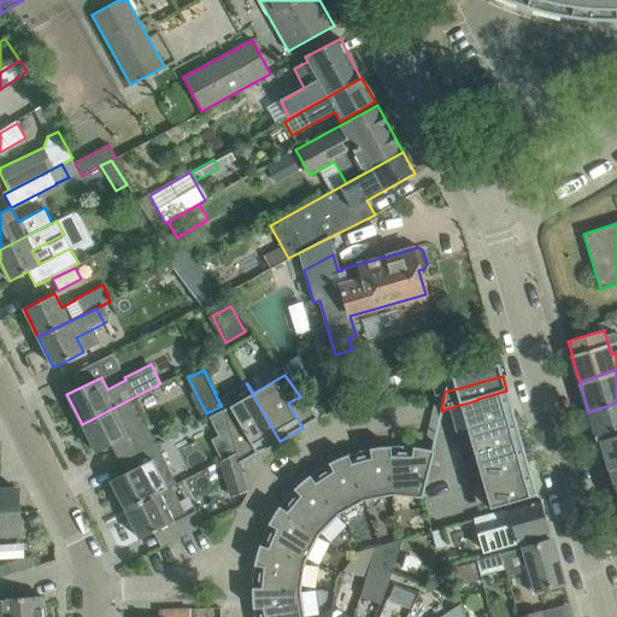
[(280,441),(246,383),(218,400),(224,410),(231,436),(242,429),(257,454),(280,441)]
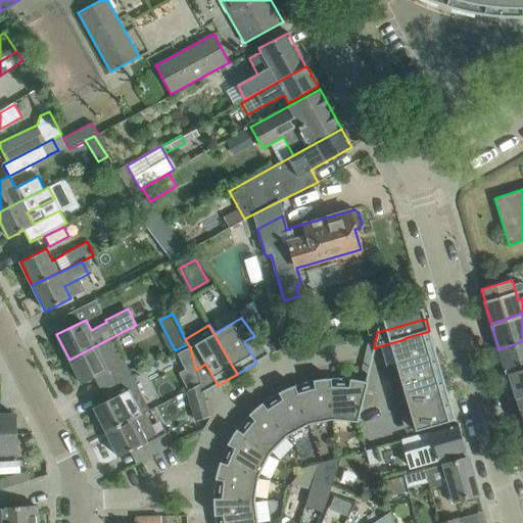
[(435,352),(429,331),(405,338),(405,339),(411,361),(435,352)]
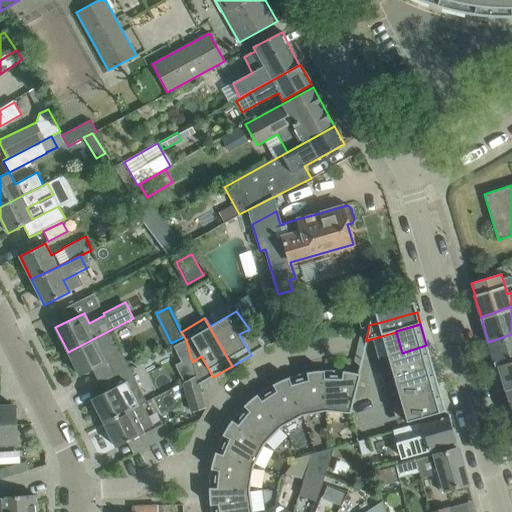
[(127,365),(110,330),(68,352),(80,376),(92,370),(97,380),(127,365)]
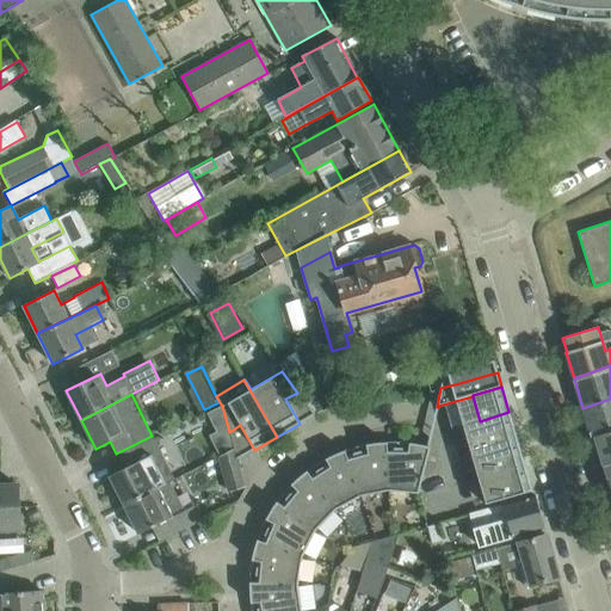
[(610,399),(582,408),(591,438),(594,437),(610,430),(610,399)]
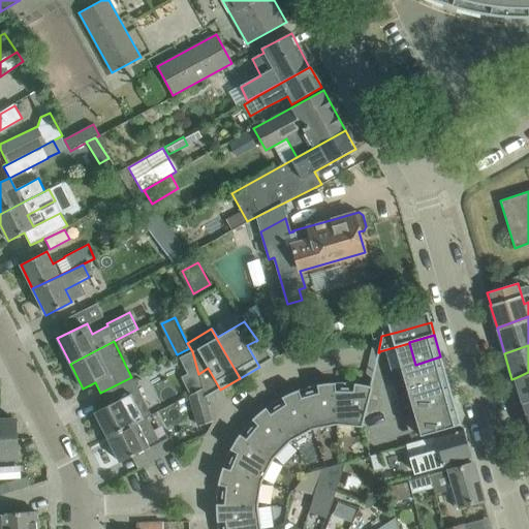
[(447,379),(440,356),(415,365),(422,386),(447,379)]
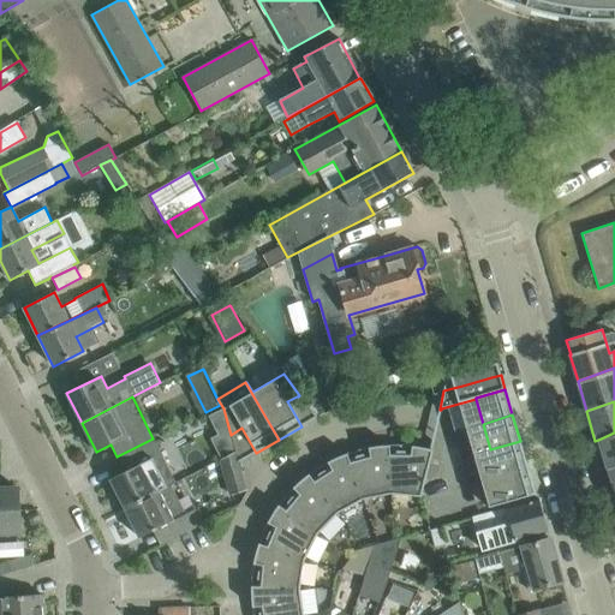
[(614,433),(598,440),(607,469),(614,465),(614,433)]
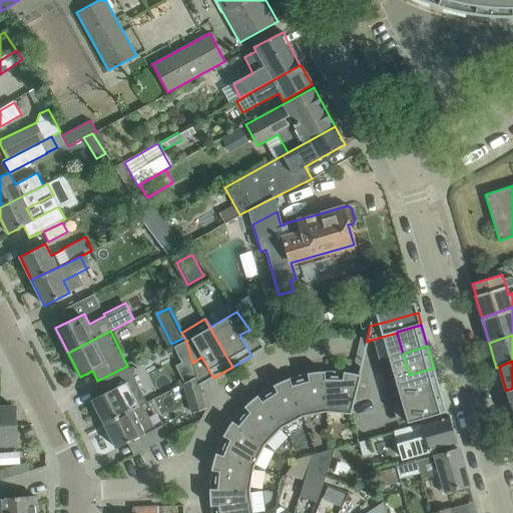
[(440,389),(434,368),(409,375),(415,397),(440,389)]
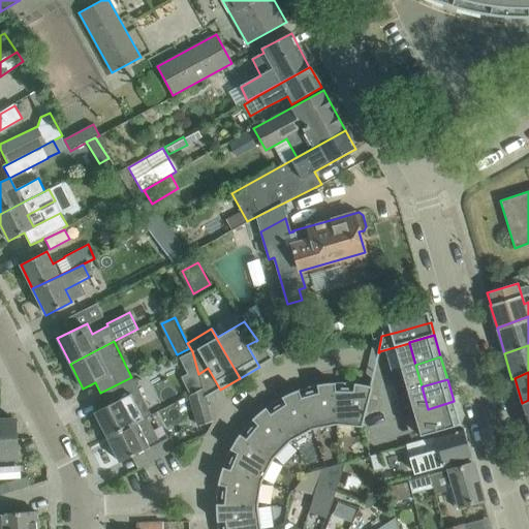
[(151,415),(133,380),(102,396),(107,406),(95,412),(107,437),(138,422),(147,417),(151,415)]
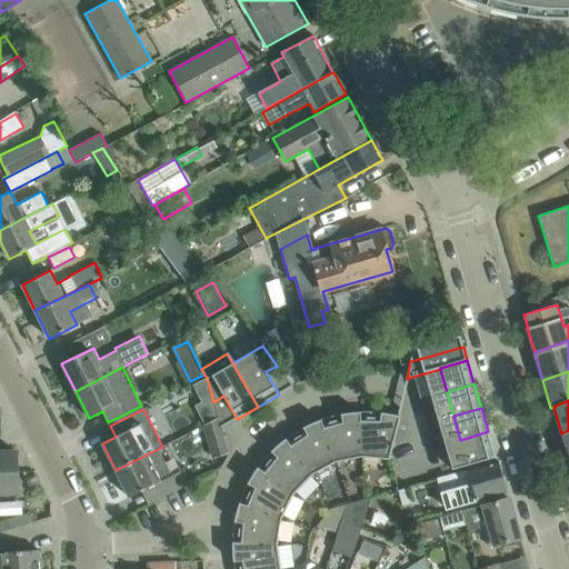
[(361,457),(358,416),(343,417),(343,413),(331,417),(320,420),(336,462),(361,457)]
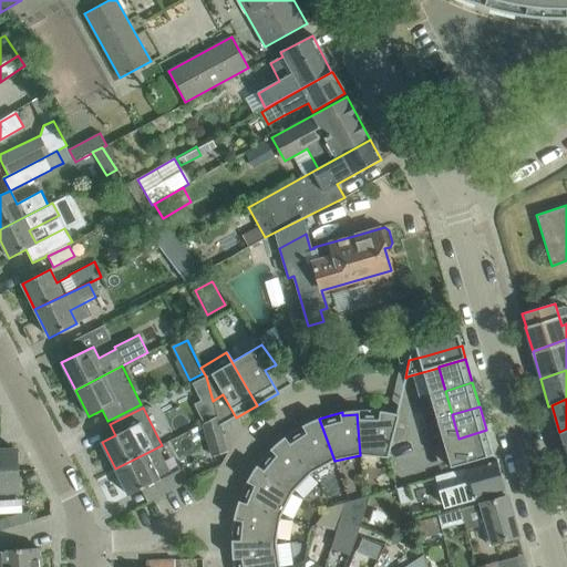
[(382,412),(357,412),(357,414),(360,455),(388,457),(399,418),(381,414),(382,412)]
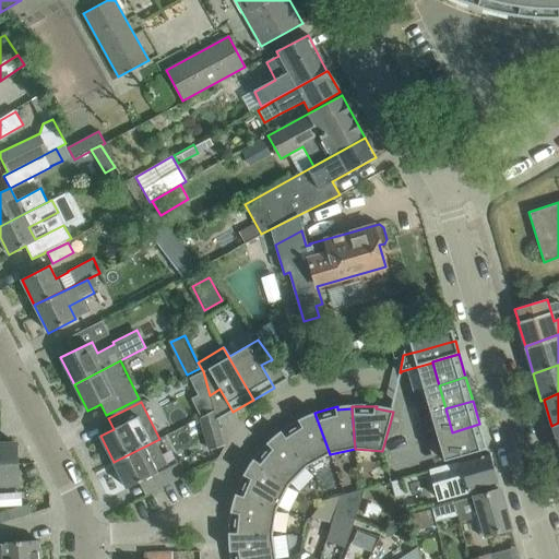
[(214,411),(199,418),(207,451),(224,447),(214,411)]
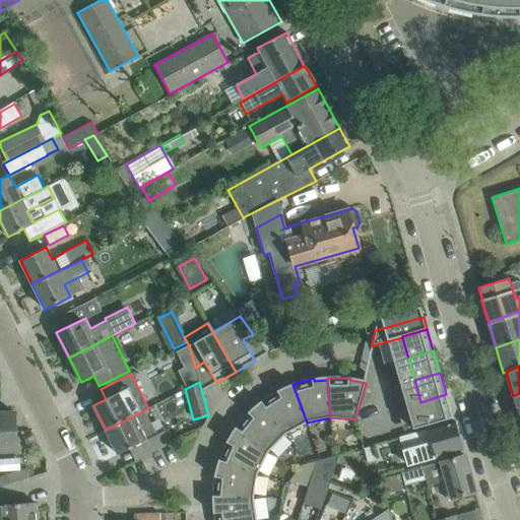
[(261,400),(285,434),(307,423),(293,384),(291,385),(293,387),(280,392),(279,390),(261,400)]
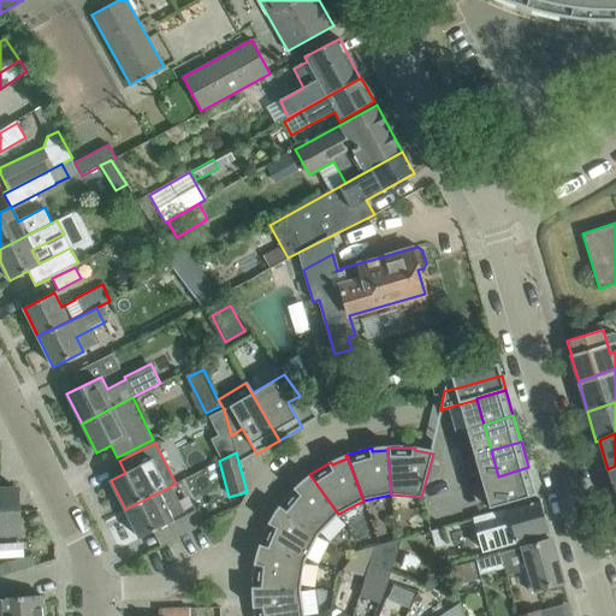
[(535,495),(528,467),(498,477),(507,503),(535,495)]
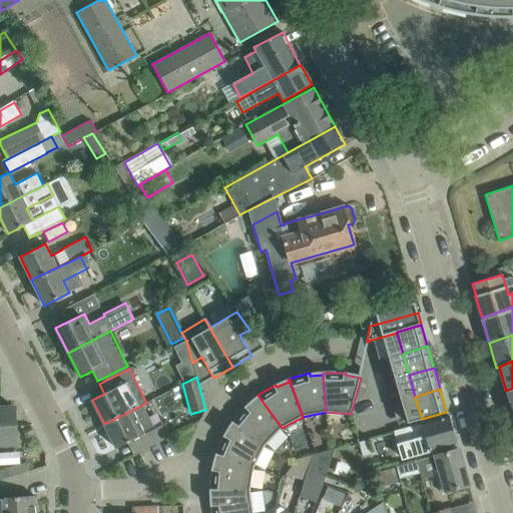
[(232,422),(265,445),(282,428),(257,396),(255,396),(258,399),(247,408),(245,405),(232,422)]
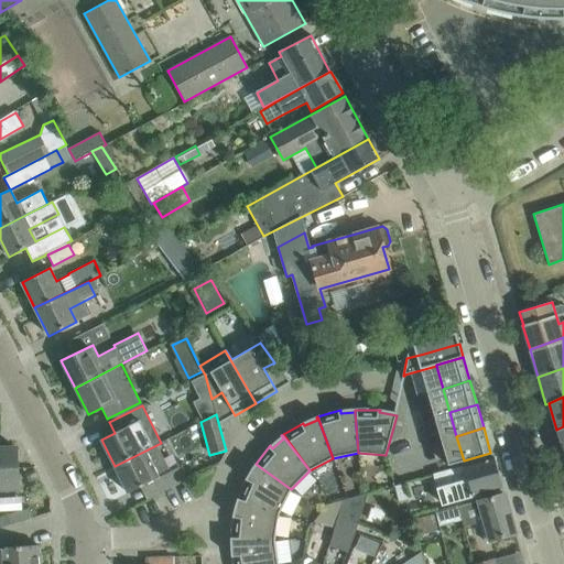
[(148,449),(115,466),(128,494),(154,480),(170,472),(156,445),(148,449)]
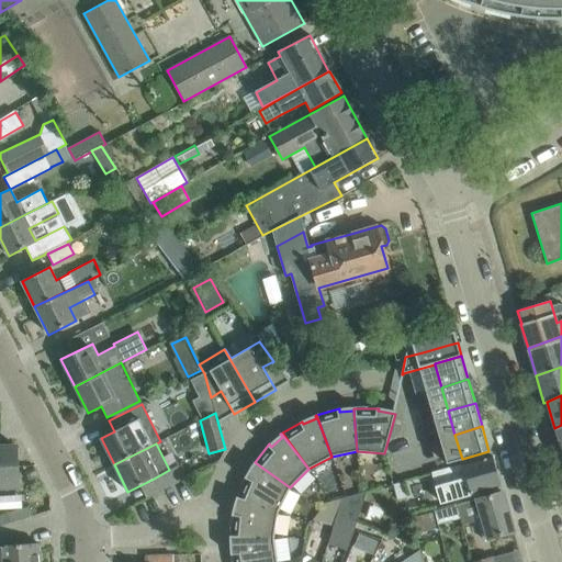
[(0,486),(19,486),(17,447),(0,447),(0,486)]
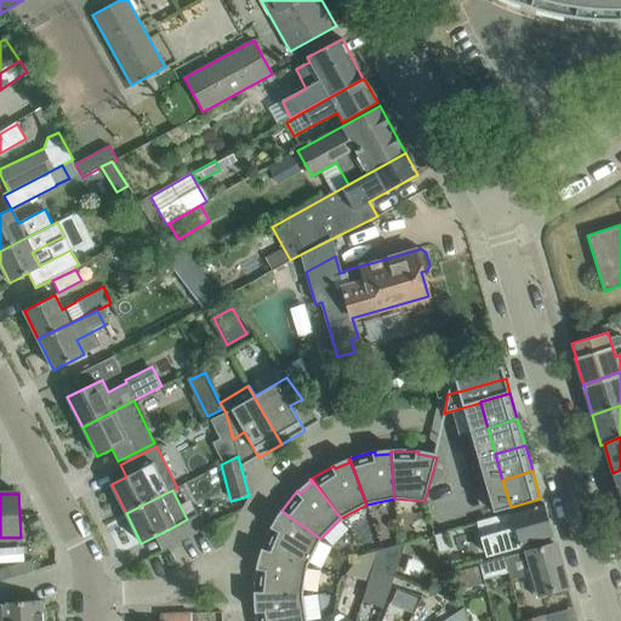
[(553,536),(543,503),(494,517),(499,534),(483,539),(488,556),(553,536)]
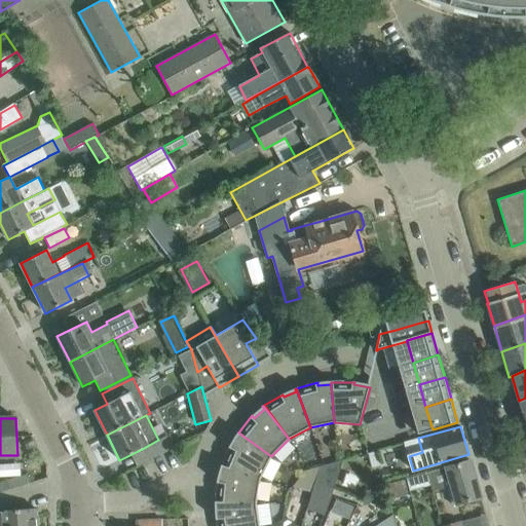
[(271,456),(238,433),(233,446),(230,446),(219,467),(223,468),(260,479),(271,456)]
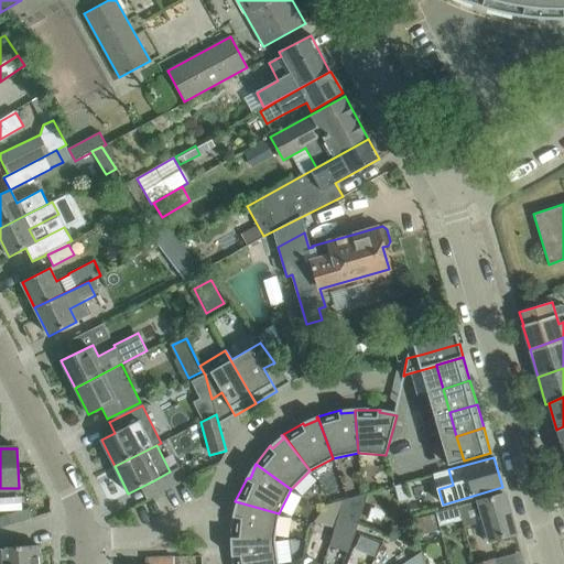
[(170,472),(154,480),(161,494),(184,483),(186,481),(179,467),(170,472)]
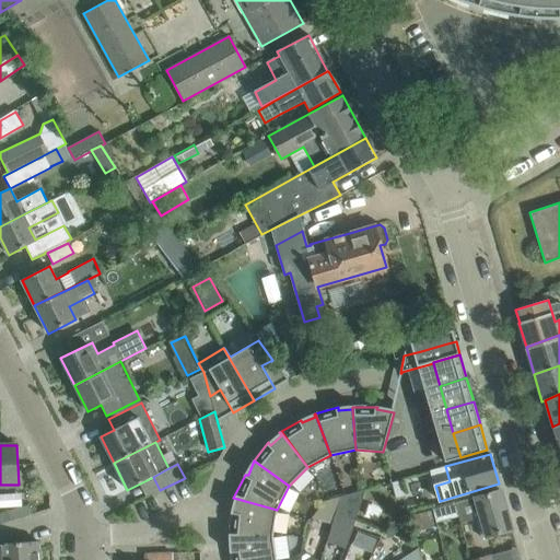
[(395,499),(404,496),(399,480),(391,482),(395,499)]
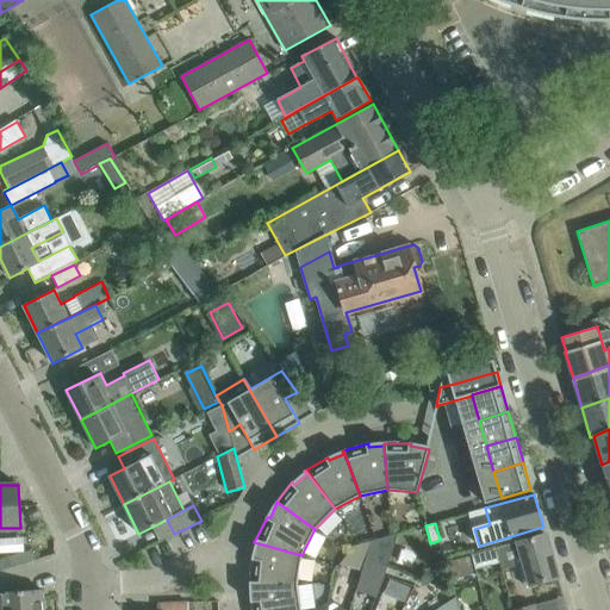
[(388,565),(397,533),(385,536),(371,574),(383,578),(387,565),(388,565)]
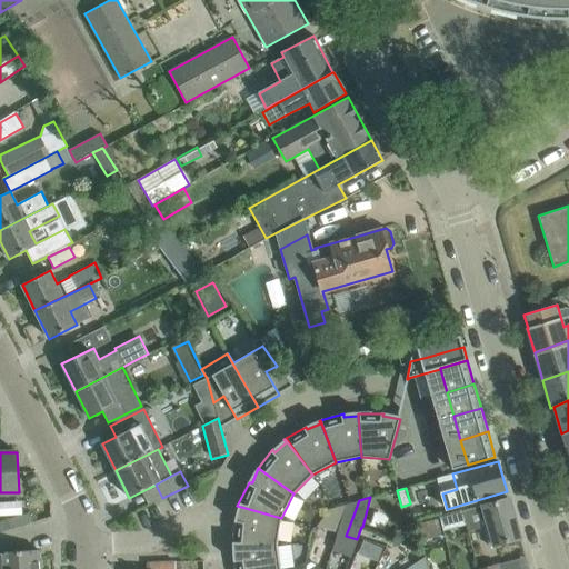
[(520,538),(508,498),(483,505),(462,511),(462,509),(461,510),(465,522),(466,522),(468,531),(485,527),(490,547),(520,538)]
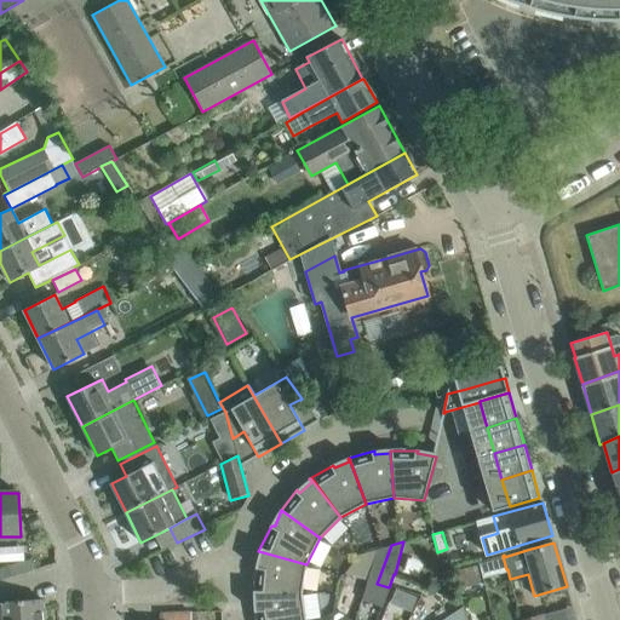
[(348,572),(368,578),(378,549),(377,549),(361,555),(348,572)]
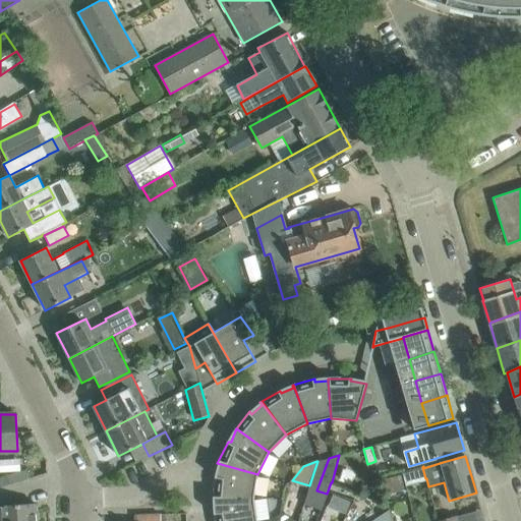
[(253,498),(257,474),(221,464),(218,476),(215,475),(214,487),(213,493),(213,497),(253,498)]
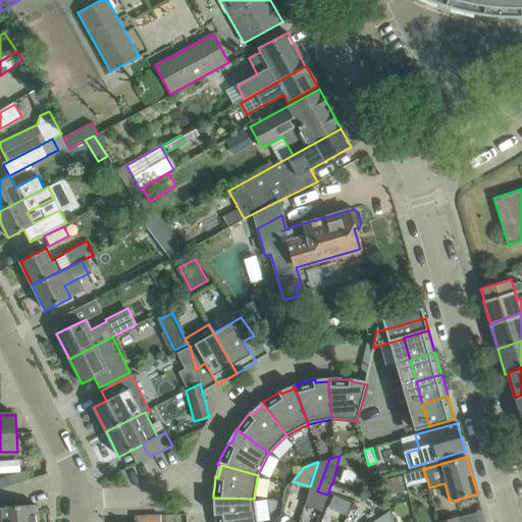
[(426,479),(423,468),(403,473),(406,484),(426,479)]
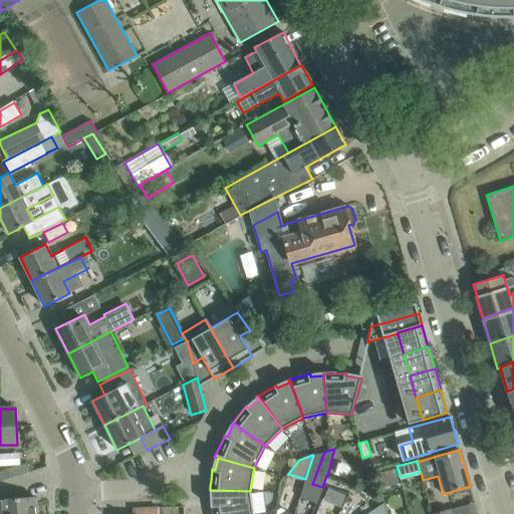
[(399,482),(396,468),(378,472),(381,487),(399,482)]
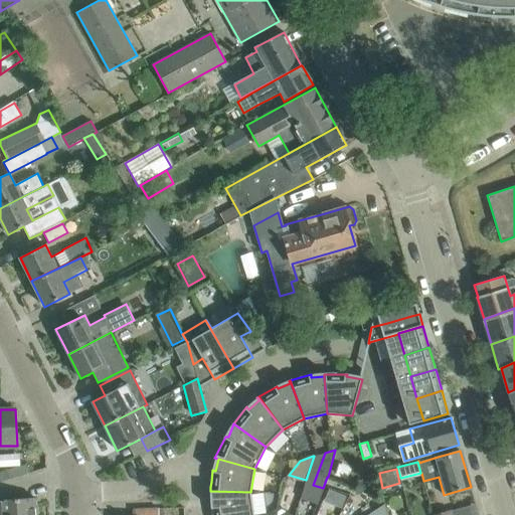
[(0,481),(9,478),(7,470),(0,472),(0,481)]
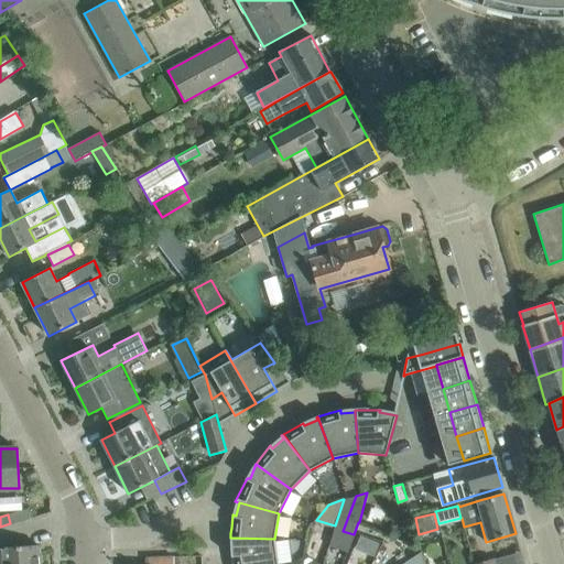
[(231,555),(232,563),(278,563),(274,539),(230,538),(230,540),(234,540),(235,554),(231,555)]
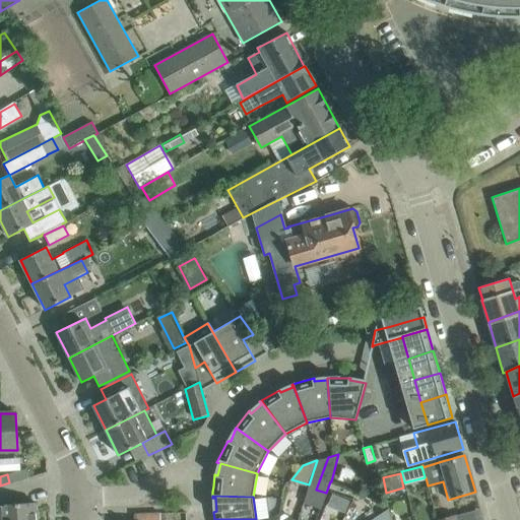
[(290,512),(298,519),(314,505),(307,497),(290,512)]
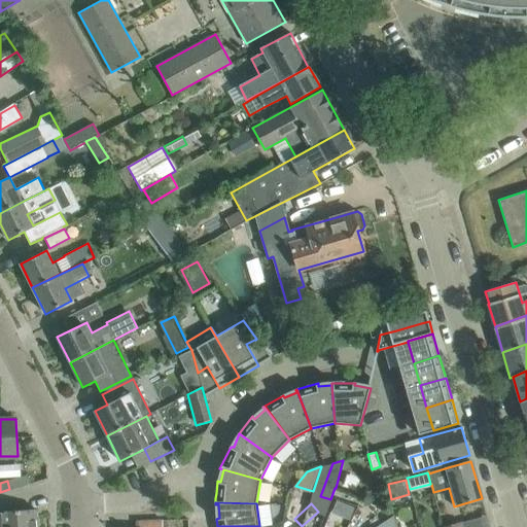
[(353,507),(345,504),(340,517),(348,520),(353,507)]
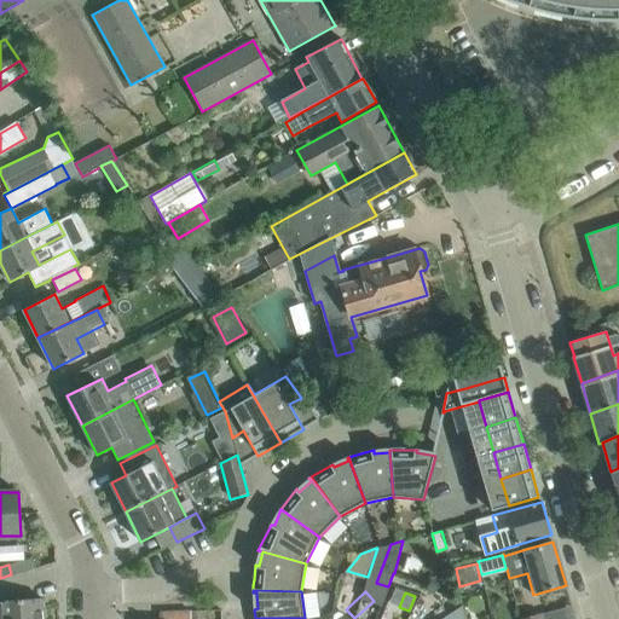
[(42,618),(42,599),(18,600),(0,601),(0,618),(42,618)]
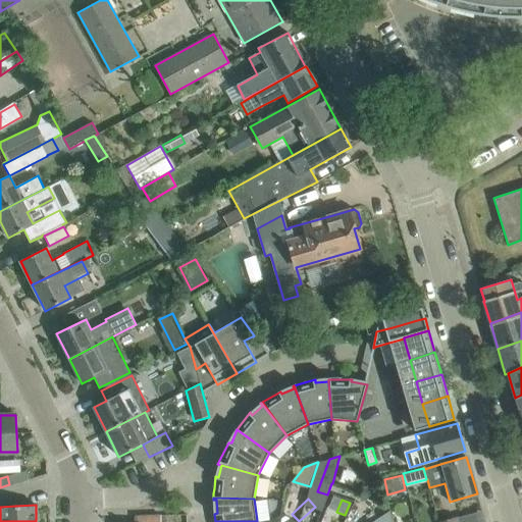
[(392,521),(389,511),(372,521),(392,521)]
